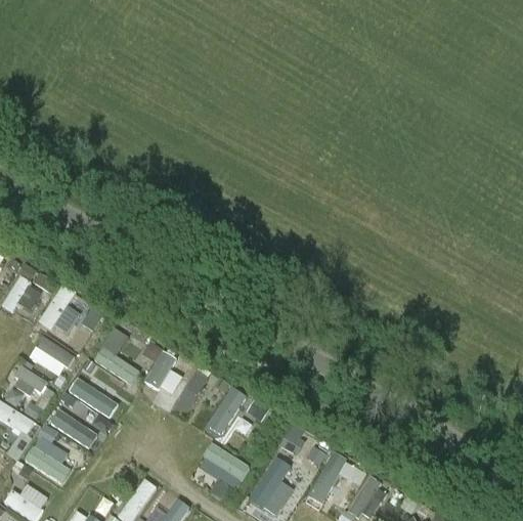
[(18,274),(1,306),(12,312),(31,280),(18,274)]
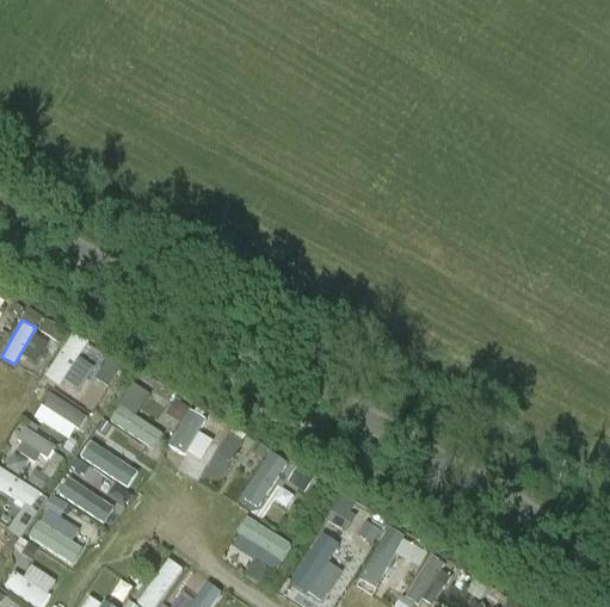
[(68,336),(44,376),(60,385),(84,347),(68,336)]
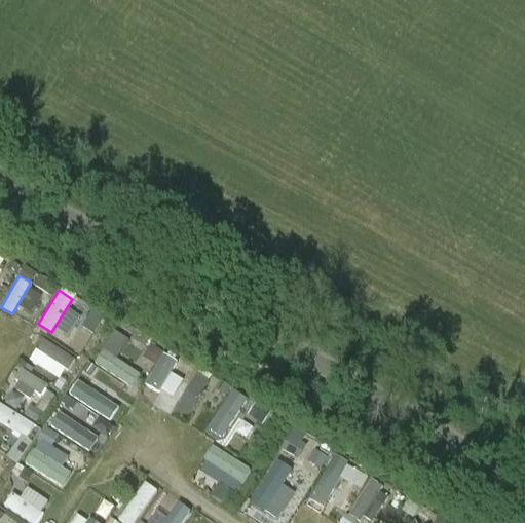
[(103,347),(117,357),(127,342),(113,332),(103,347)]
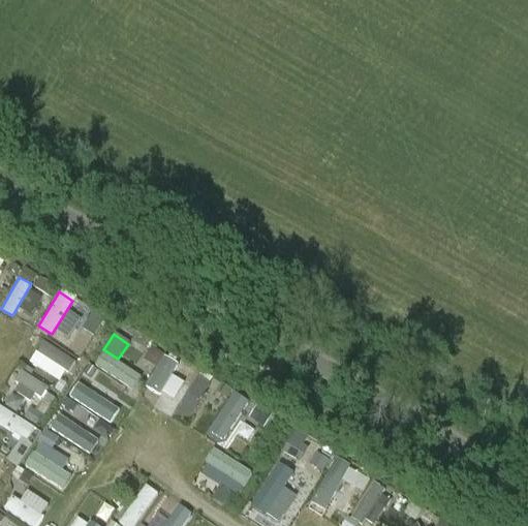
[(66,370),(54,362),(61,352),(44,339),(30,359),(58,380),(66,370)]
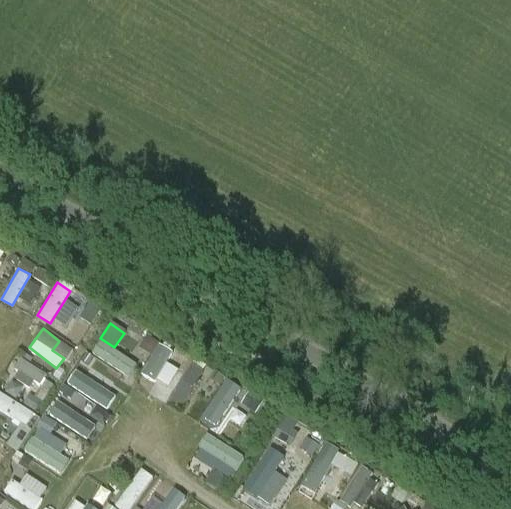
[(97,340),(90,354),(130,374),(138,361),(97,340)]
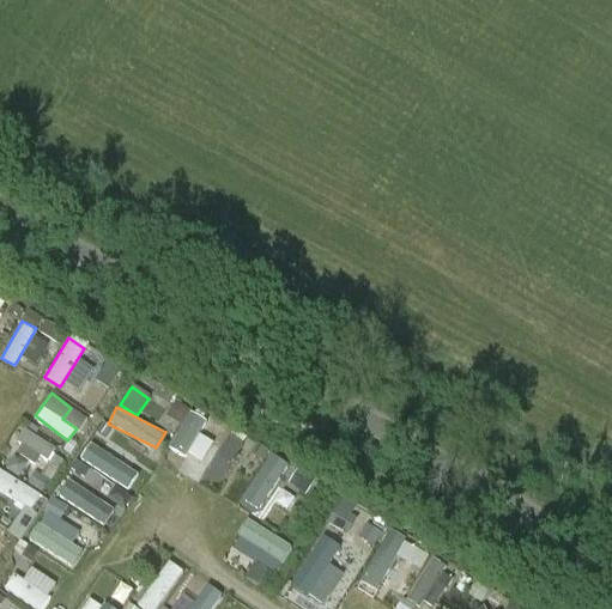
[(188,408),(174,450),(195,457),(210,416),(188,408)]
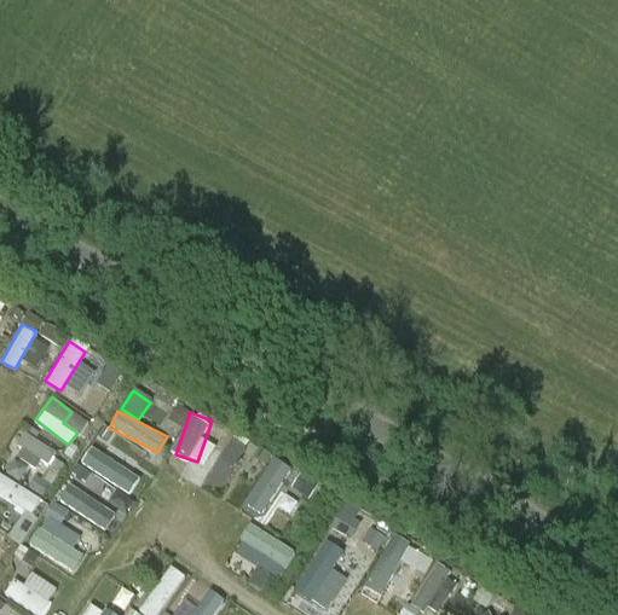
[(50,468),(56,445),(22,436),(16,458),(50,468)]
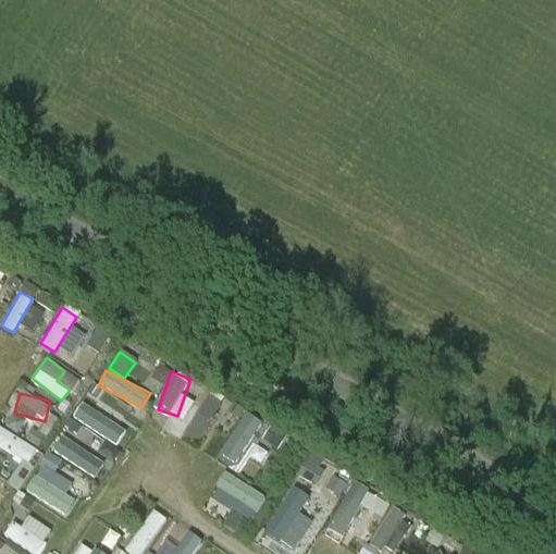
[(69,414),(83,423),(97,402),(83,393),(69,414)]
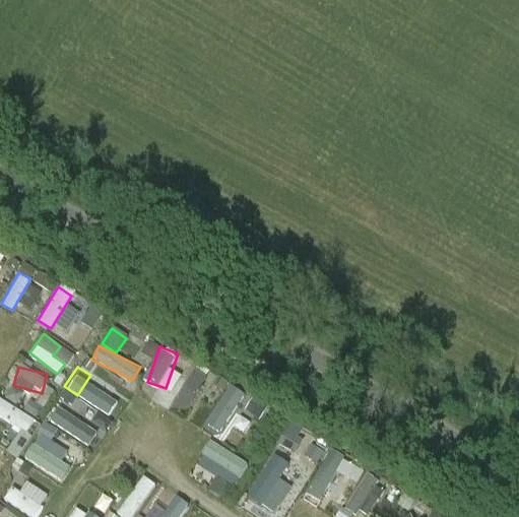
[(188,411),(205,374),(191,367),(174,405),(188,411)]
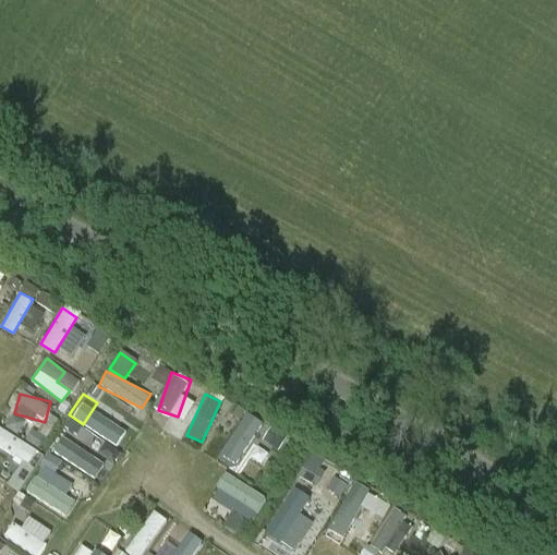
[(96,406),(86,425),(119,442),(125,430),(111,422),(116,415),(96,406)]
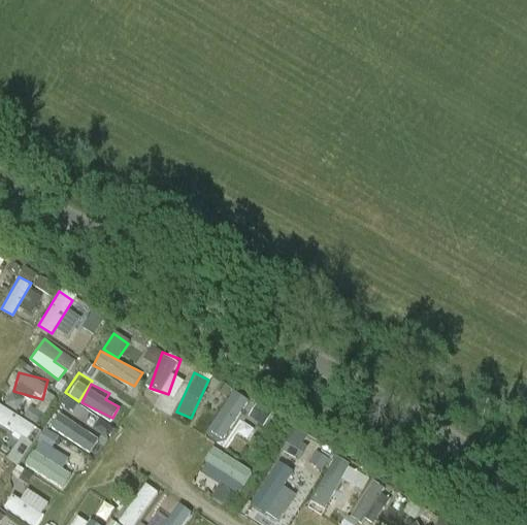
[(15,409),(24,398),(12,391),(5,402),(15,409)]
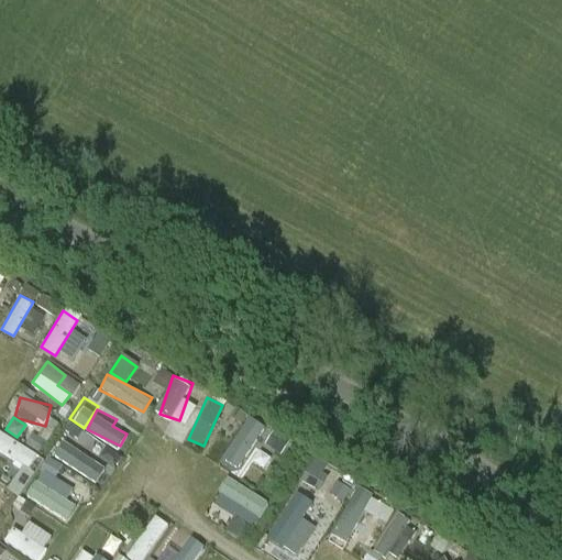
[(240,470),(264,436),(245,423),(221,457),(240,470)]
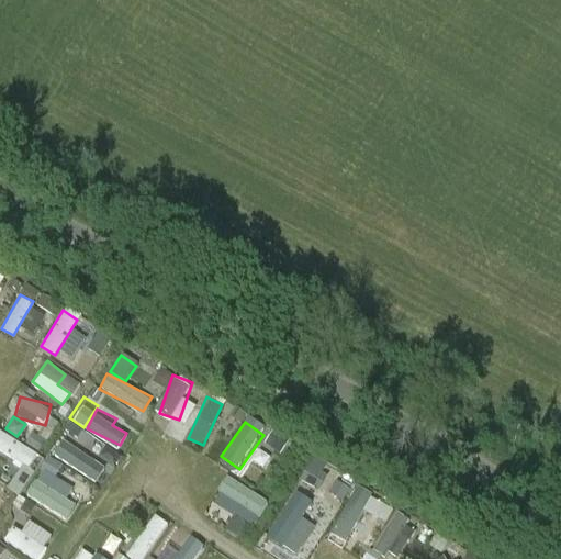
[(0,448),(30,467),(38,454),(0,429),(0,448)]
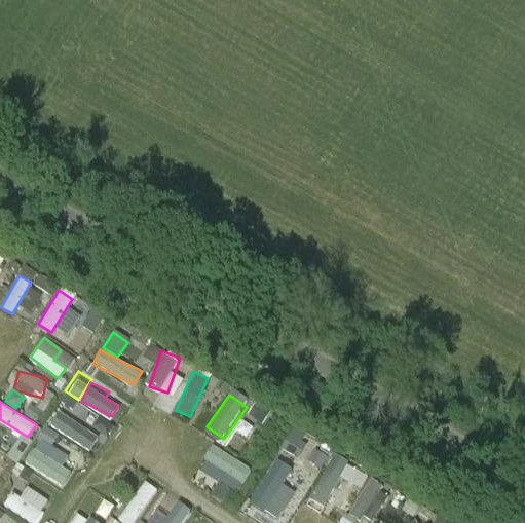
[(60,408),(49,421),(88,451),(100,438),(60,408)]
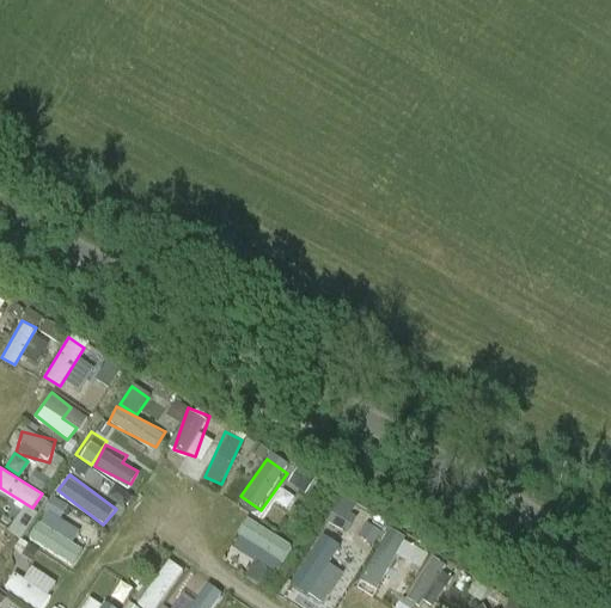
[(334,504),(328,522),(352,529),(358,513),(334,504)]
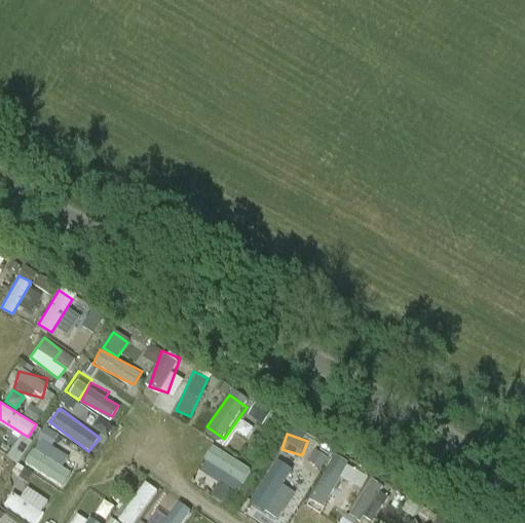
[(42,438),(36,449),(63,464),(69,453),(42,438)]
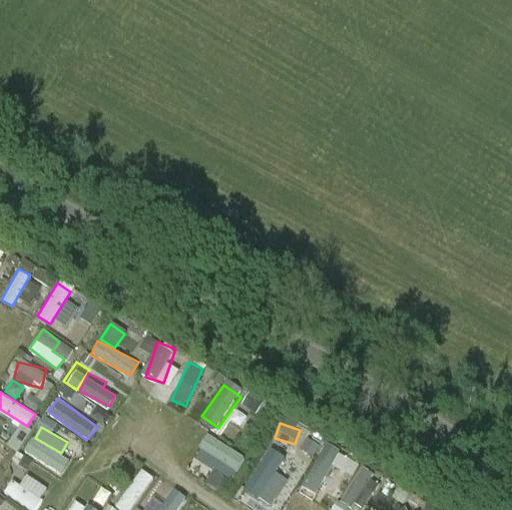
[(207,433),(192,457),(212,470),(206,480),(221,489),(242,456),(207,433)]
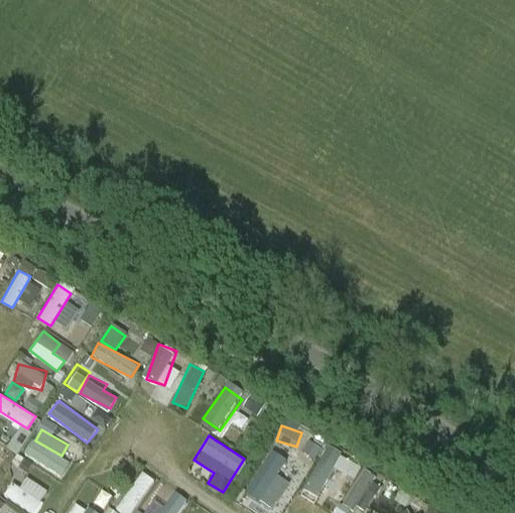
[(34,439),(25,453),(61,478),(71,465),(34,439)]
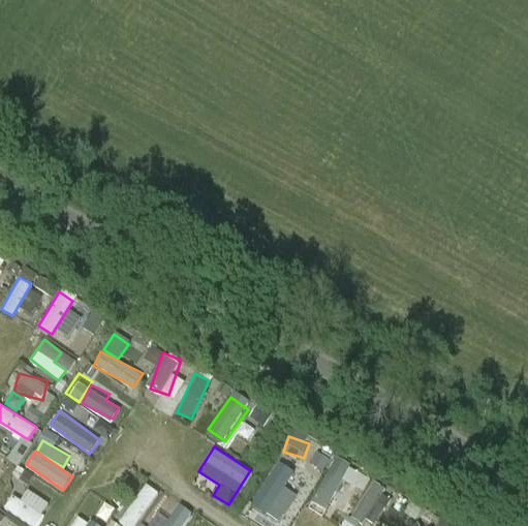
[(294,475),(301,459),(282,453),(277,469),(294,475)]
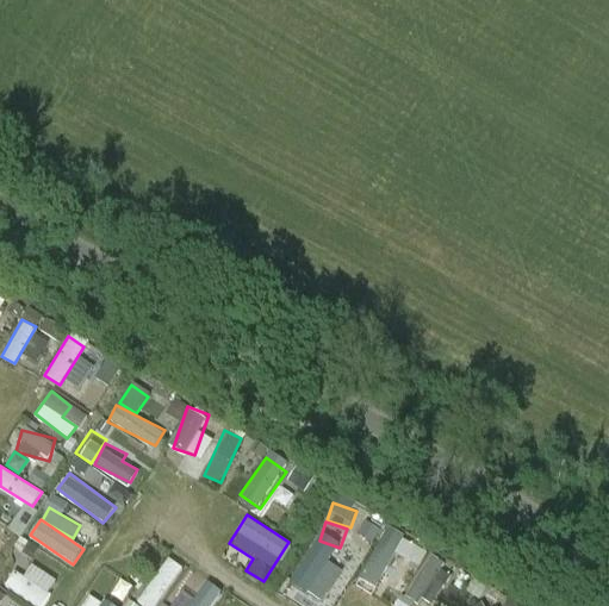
[(378,586),(402,542),(384,532),(360,576),(378,586)]
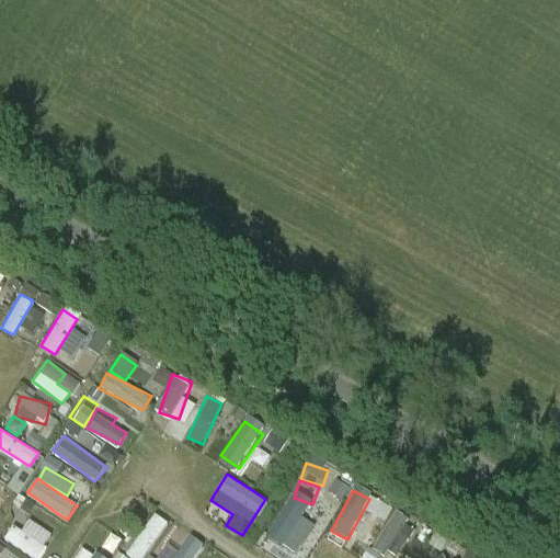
[(295,499),(265,541),(278,550),(309,509),(295,499)]
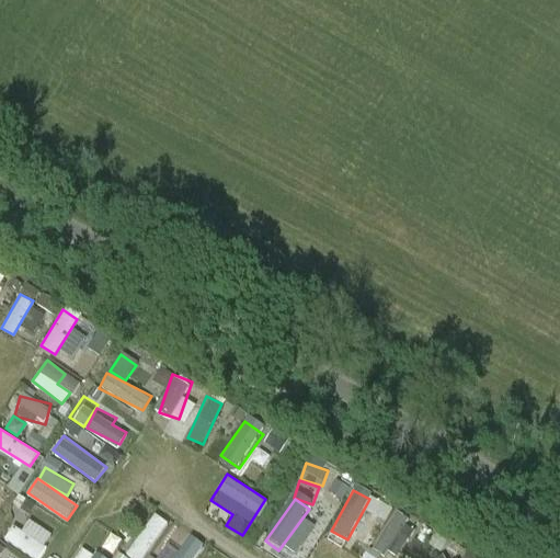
[(127,555),(132,557),(147,557),(169,521),(152,512),(127,555)]
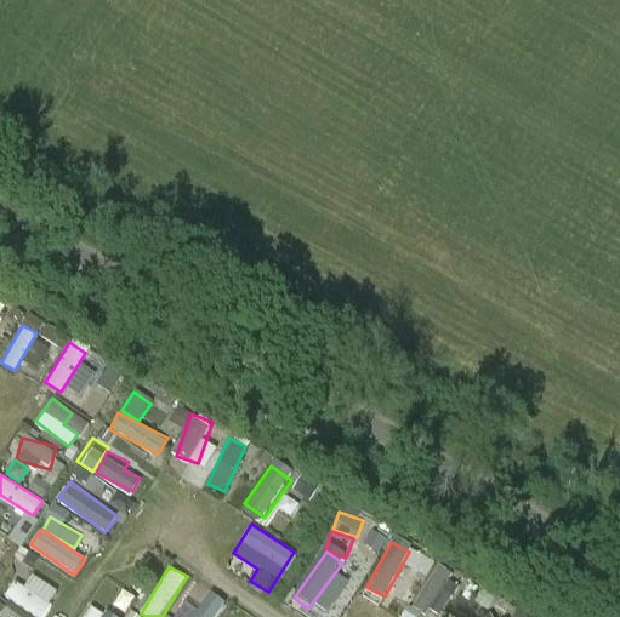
[(453,573),(441,566),(413,607),(426,616),(430,609),(441,616),(459,587),(449,580),(453,573)]
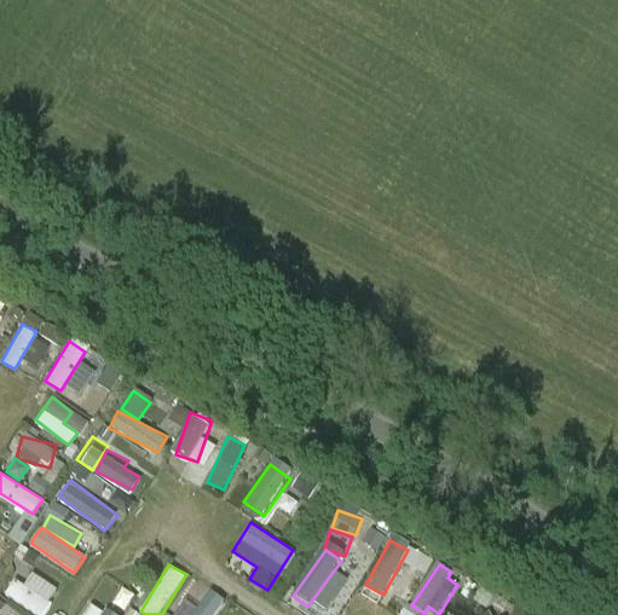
[(24,585),(16,578),(6,591),(36,614),(41,614),(59,591),(34,572),(24,585)]
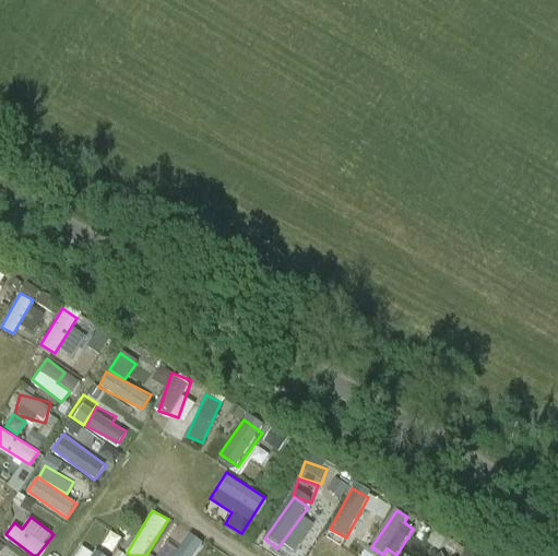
[(187,544),(180,539),(168,555),(193,555),(202,545),(191,537),(187,544)]
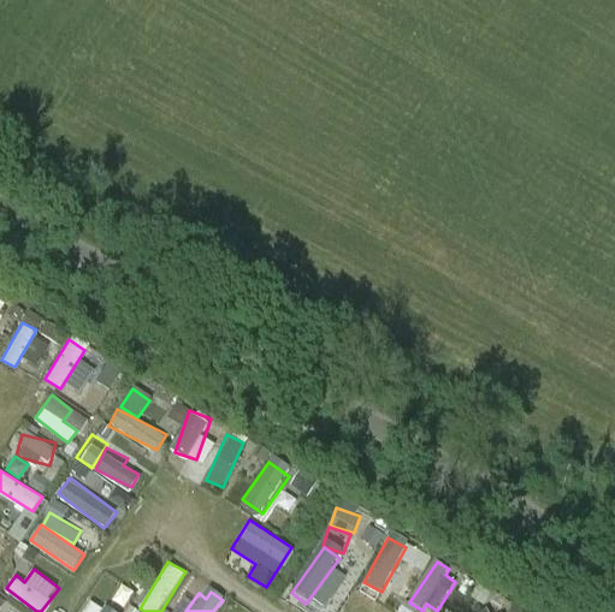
[(82,611),(111,611),(93,598),(82,611)]
